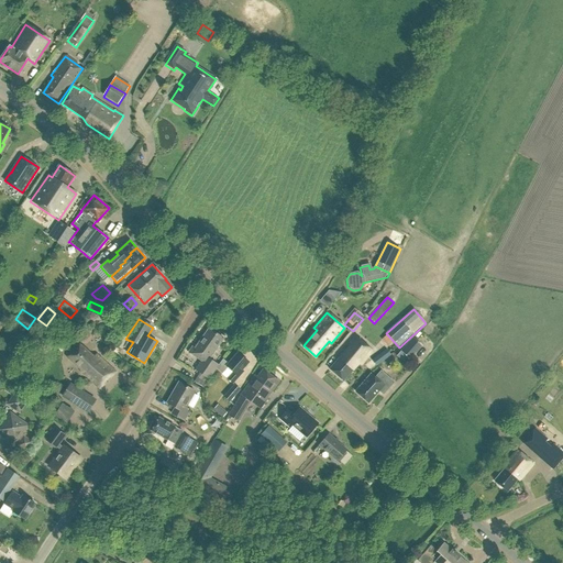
[(209,379),(216,370),(219,366),(209,359),(224,339),(209,328),(195,348),(192,346),(189,352),(201,361),(196,370),(209,379)]
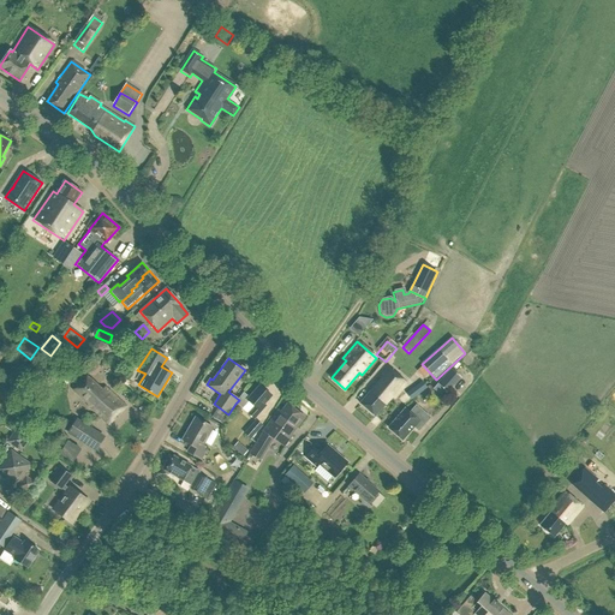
[(394,400),(407,384),(387,366),(377,376),(381,380),(360,404),(375,417),(392,398),(394,400)]
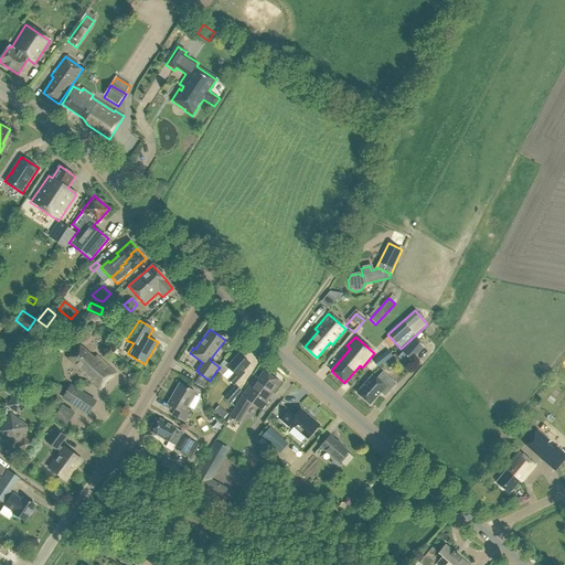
[(1,343),(0,354),(6,359),(10,355),(11,344),(6,338),(1,343)]
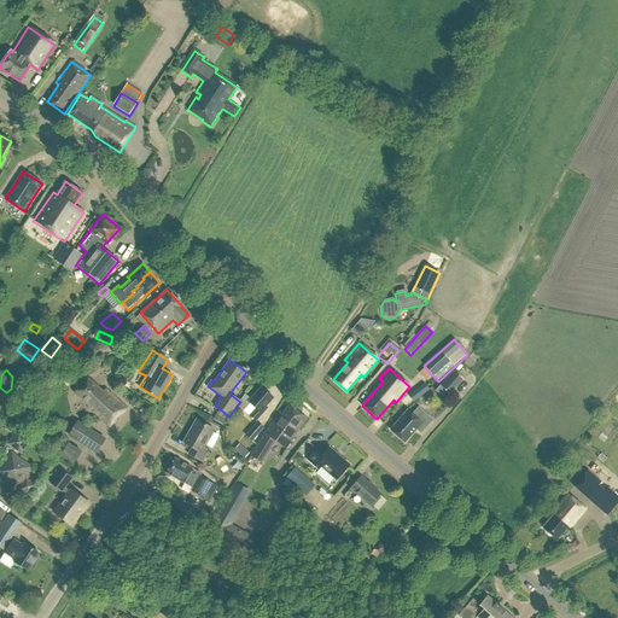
[(452,395),(464,380),(454,371),(441,385),(452,395)]
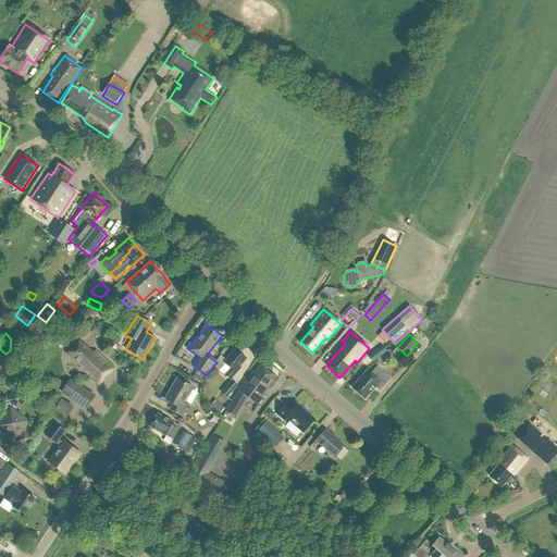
[(93,353),(78,339),(65,354),(98,384),(114,368),(95,349),(93,353)]
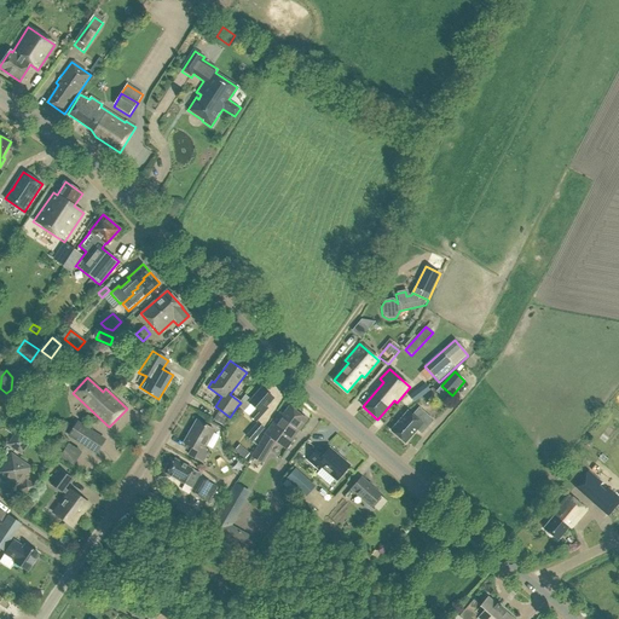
[(415,403),(431,391),(426,383),(409,395),(415,403)]
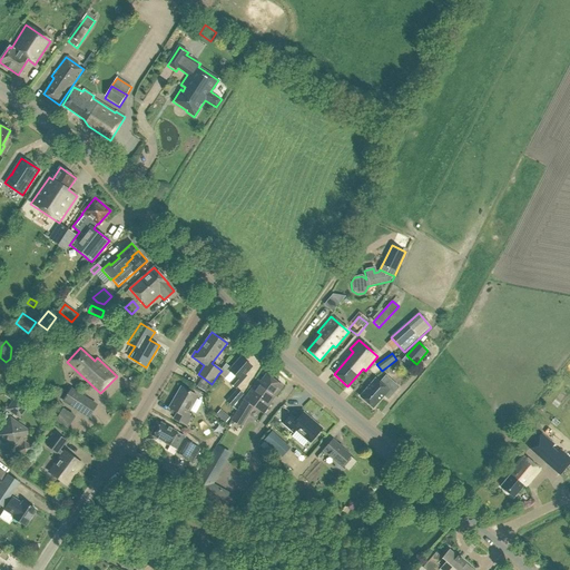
[(226,364),(222,371),(218,374),(224,380),(229,372),(235,377),(229,383),(235,389),(247,375),(246,374),(252,366),(241,356),(231,367),(226,364)]
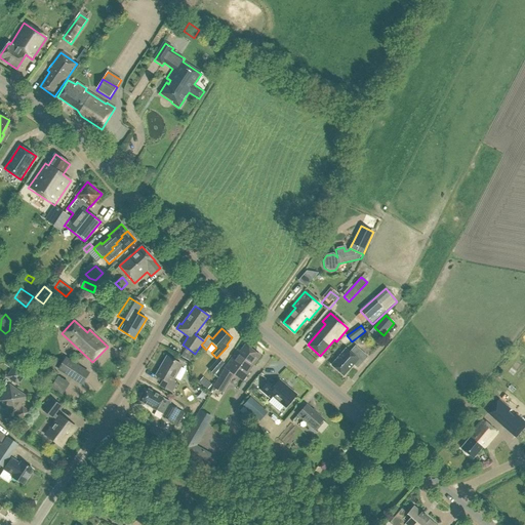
[(258,354),(245,345),(240,352),(238,350),(225,367),(212,387),(221,392),(233,373),(243,380),(250,371),(248,369),(251,364),(253,365),(260,356),(258,355),(258,354)]
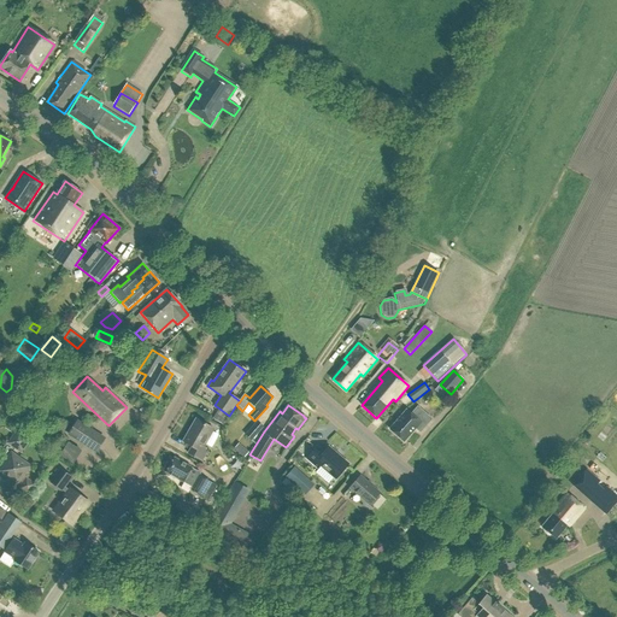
[(417,406),(410,413),(406,411),(391,429),(404,441),(415,429),(419,433),(433,419),(417,406)]
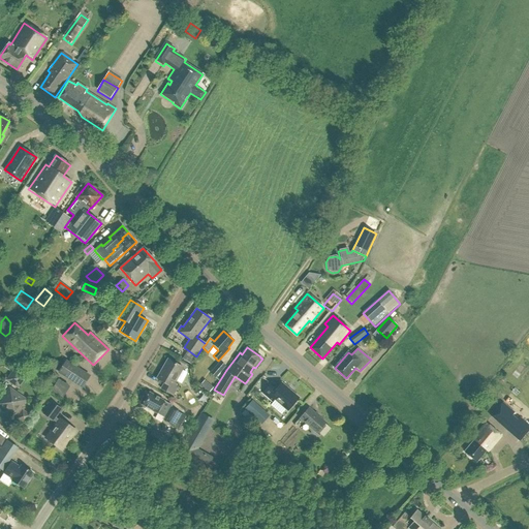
[(187,352),(183,360),(190,365),(195,358),(187,352)]
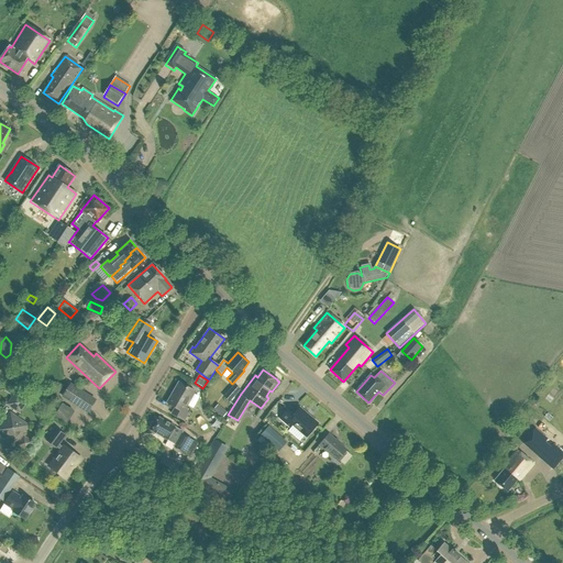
[(185,421),(190,410),(186,408),(196,392),(179,383),(167,403),(176,407),(172,414),(185,421)]
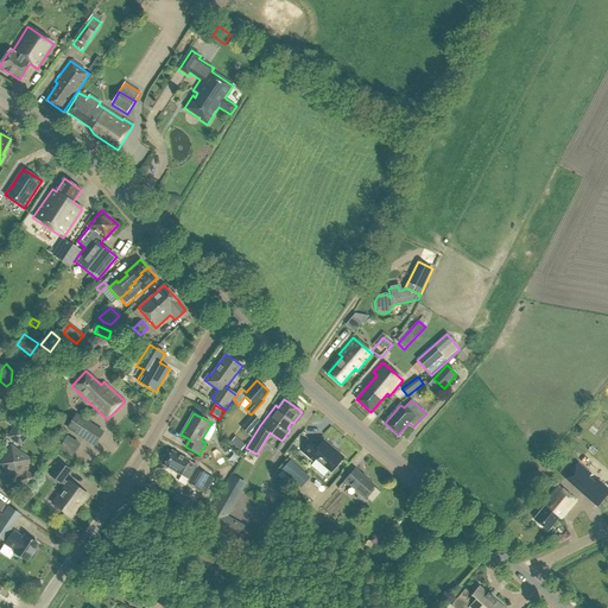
[(95,447),(105,432),(77,415),(69,429),(95,447)]
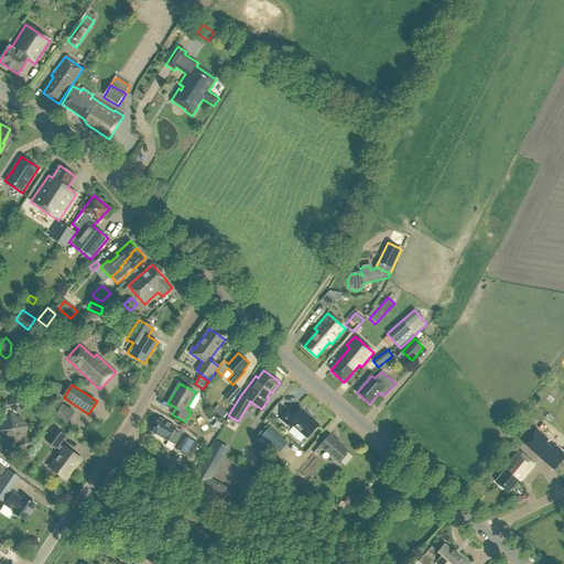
[(230,403),(241,391),(235,386),(225,398),(230,403)]
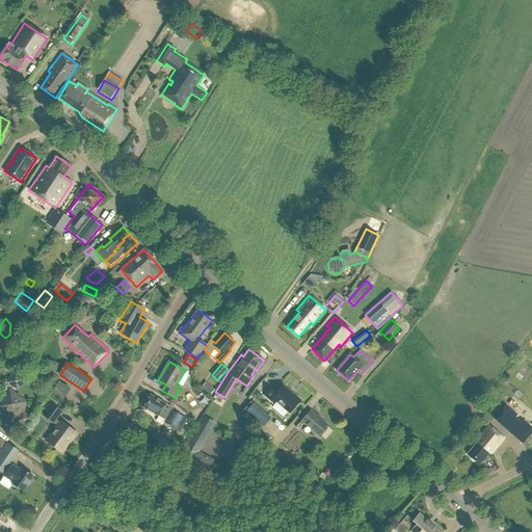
[(19,391),(27,379),(15,371),(6,382),(19,391)]
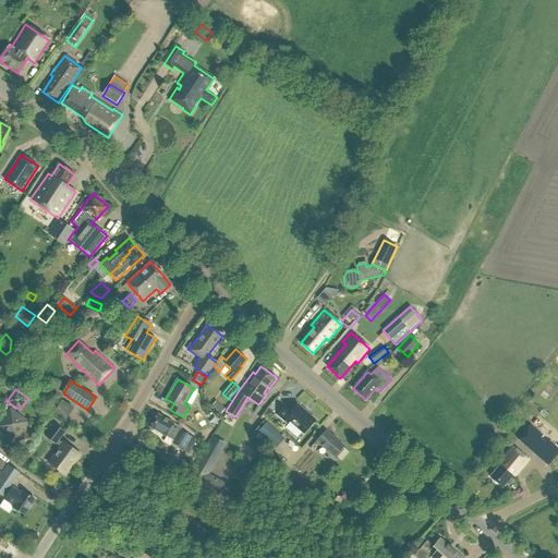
[(226,408),(216,400),(211,405),(220,413),(226,408)]
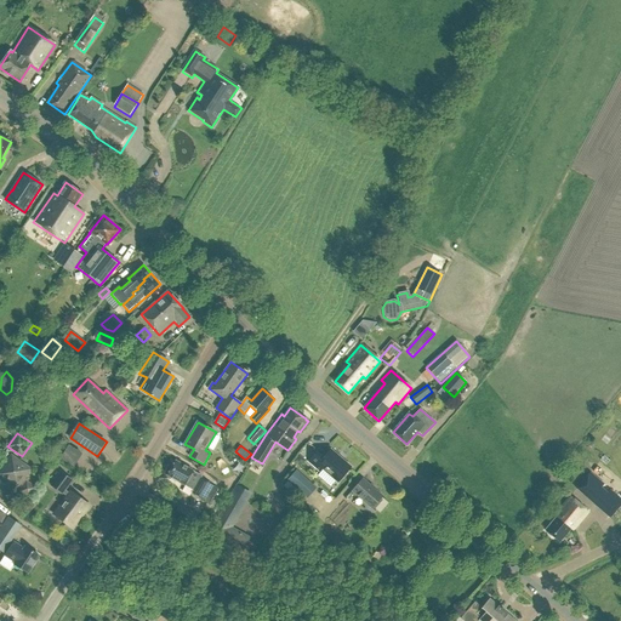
[(325,455),(319,449),(307,462),(319,472),(322,469),(337,483),(351,467),(330,449),(325,455)]
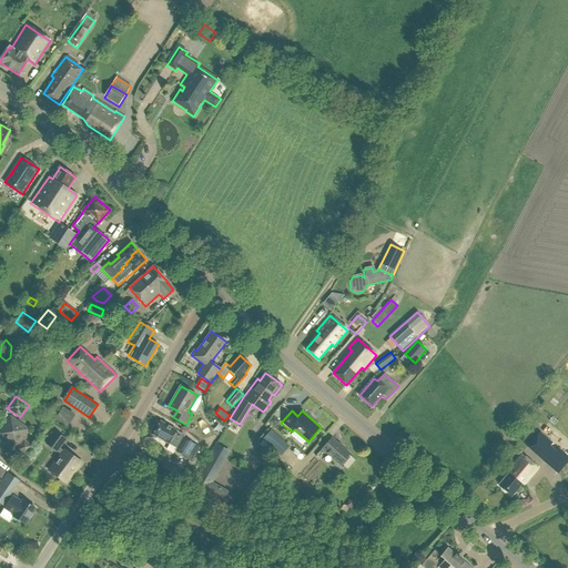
[(33,446),(26,440),(27,439),(22,436),(27,429),(10,417),(0,432),(0,434),(14,446),(18,443),(20,444),(18,448),(27,456),(33,446)]
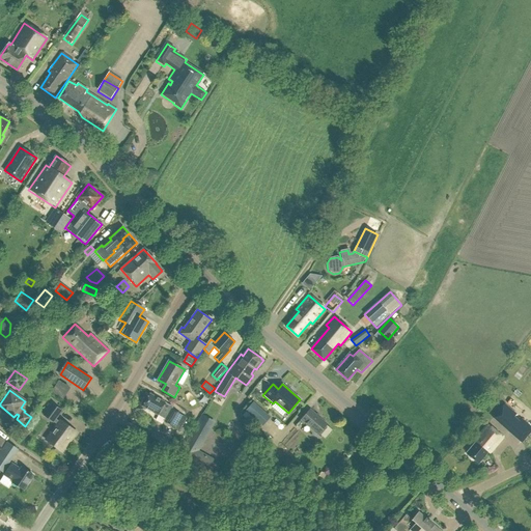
[(174,428),(175,427),(179,430),(186,418),(171,410),(172,408),(150,394),(143,407),(165,420),(164,421),(174,428)]
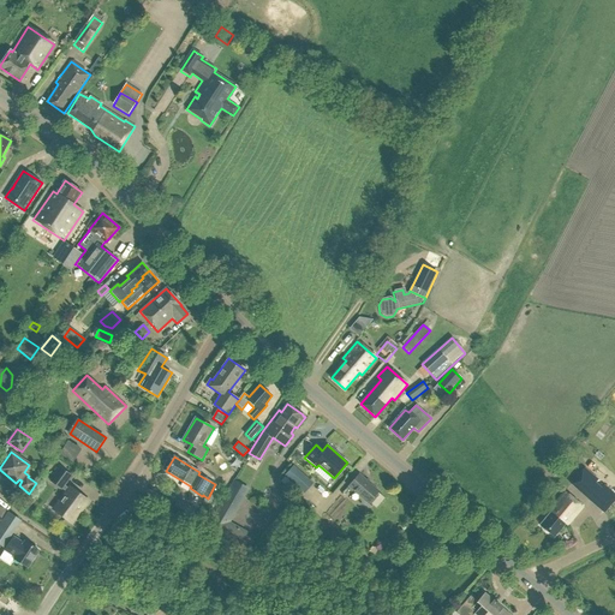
[(70,487),(65,484),(71,473),(59,466),(49,479),(61,488),(63,488),(67,490),(54,509),(72,521),(89,497),(71,485),(70,487)]
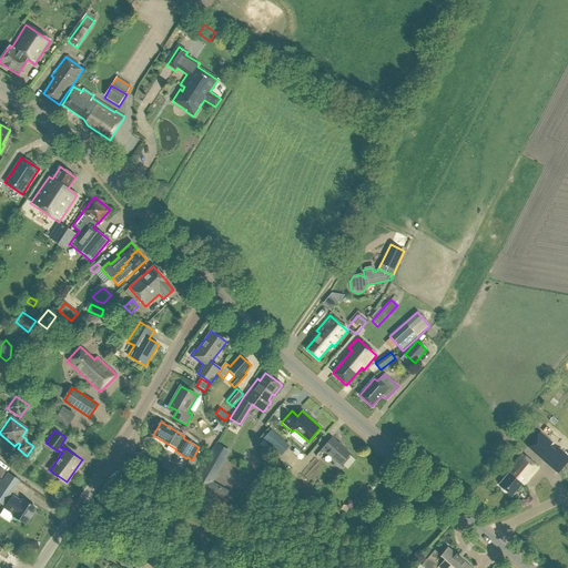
[(271,430),(263,439),(281,456),(288,446),(271,430)]
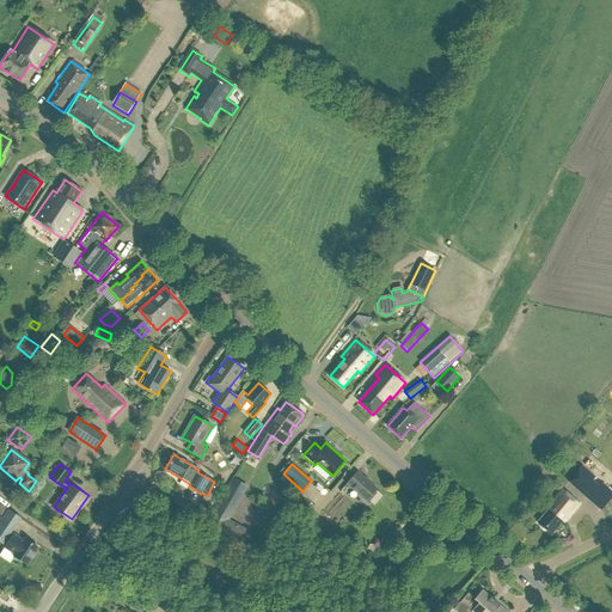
[(582,466),(569,482),(601,509),(611,496),(611,490),(601,483),(599,485),(593,481),(595,477),(582,466)]
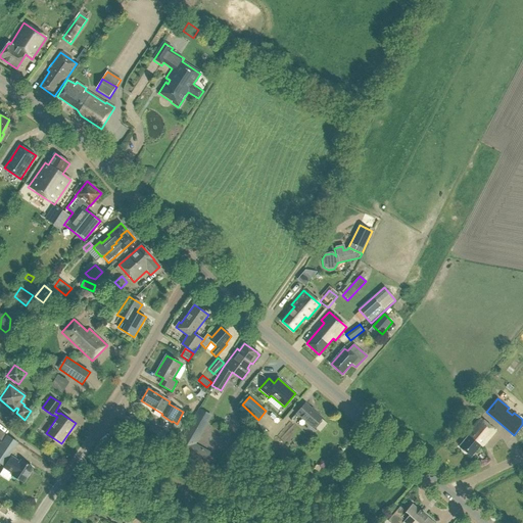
[(305,402),(295,414),(312,429),(314,427),(319,432),(326,423),(321,419),(322,418),(305,402)]
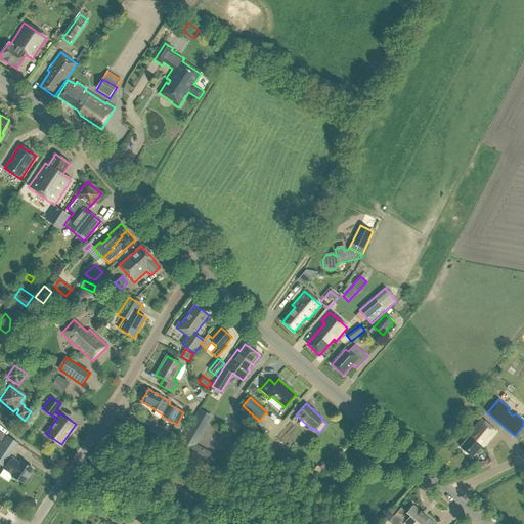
[(484,448),(498,431),(481,417),(467,434),(470,436),(460,447),(472,457),(481,446),(484,448)]
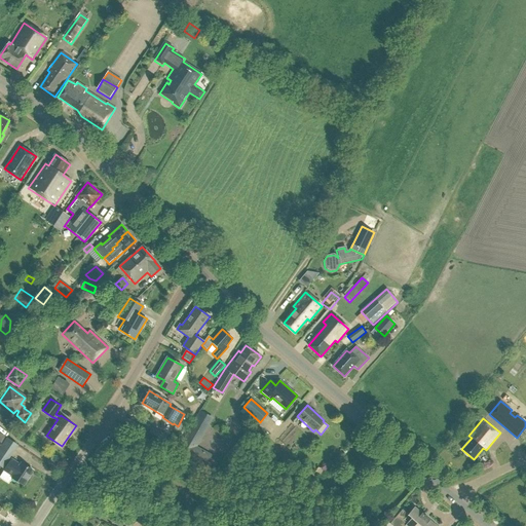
[(196,419),(177,453),(187,459),(185,462),(198,471),(200,466),(204,468),(212,456),(197,448),(198,447),(210,426),(196,419)]
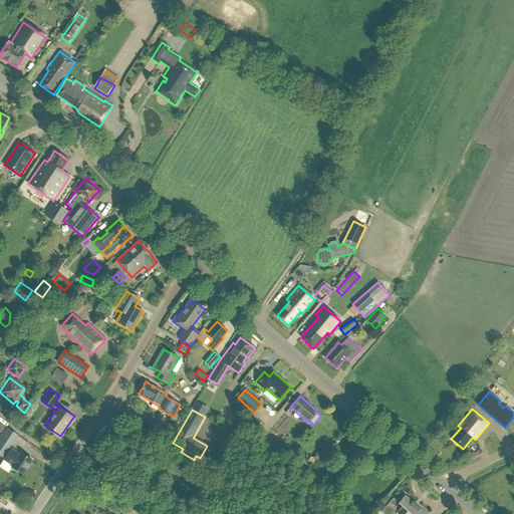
[(255,414),(262,421),(267,416),(260,410),(255,414)]
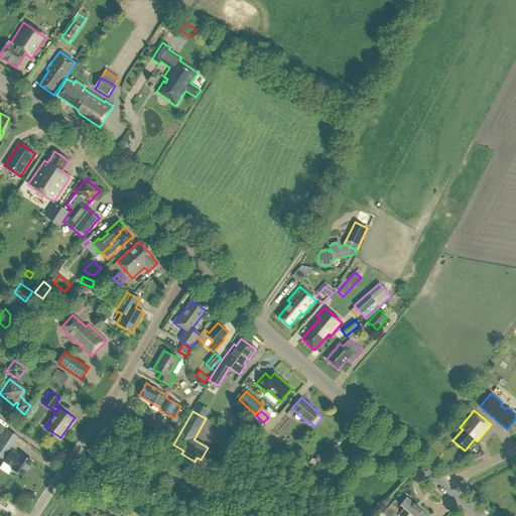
[(158,438),(164,427),(149,418),(143,429),(158,438)]
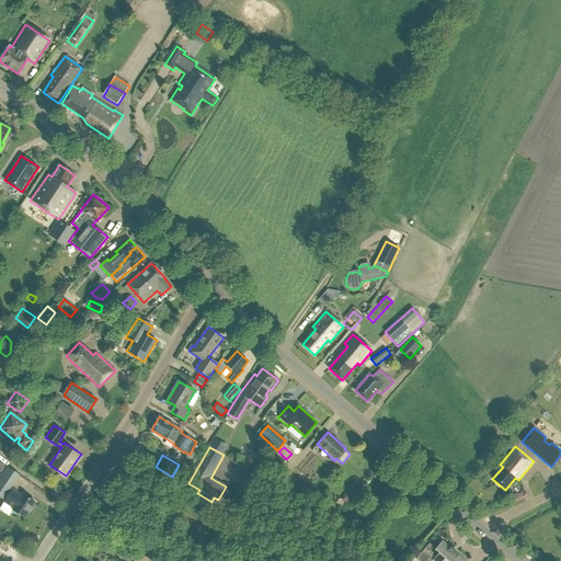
[(26,458),(22,464),(27,468),(32,462),(26,458)]
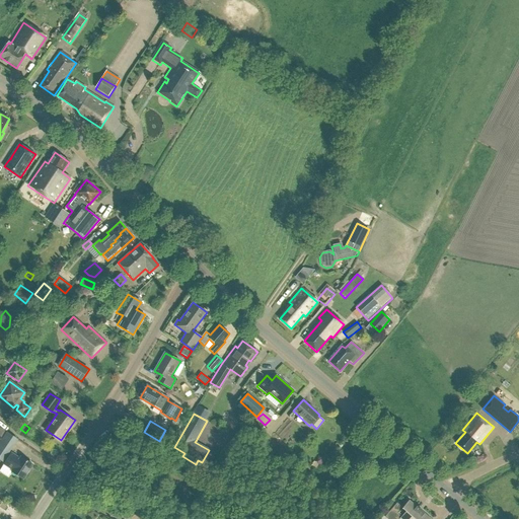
[(0,459),(3,462),(18,439),(7,432),(0,442),(0,459)]
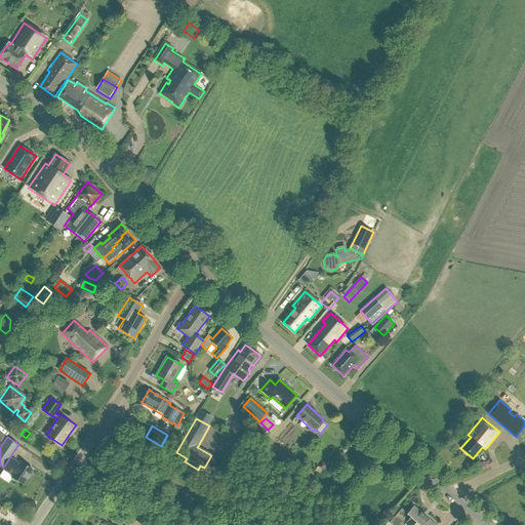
[(19,463),(11,457),(3,470),(12,475),(11,477),(23,484),(33,470),(22,461),(19,463)]
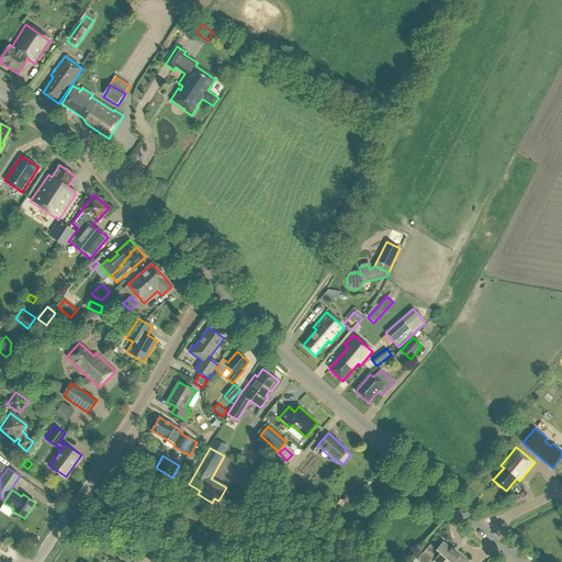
[(450,549),(442,541),(436,550),(429,544),(417,560),(419,561),(433,561),(465,561),(459,555),(451,548),(450,549)]
